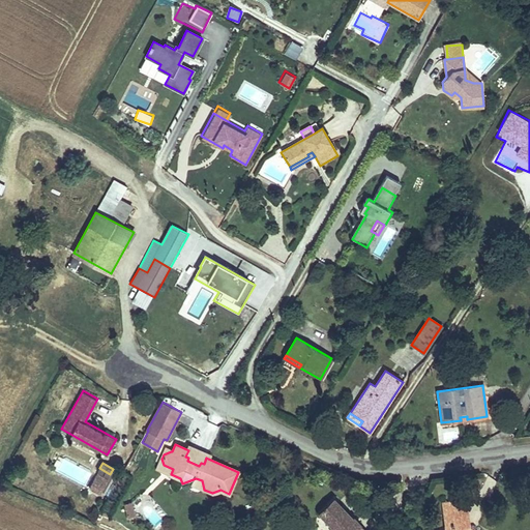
[(99,468),(89,489),(98,494),(110,474),(99,468)]
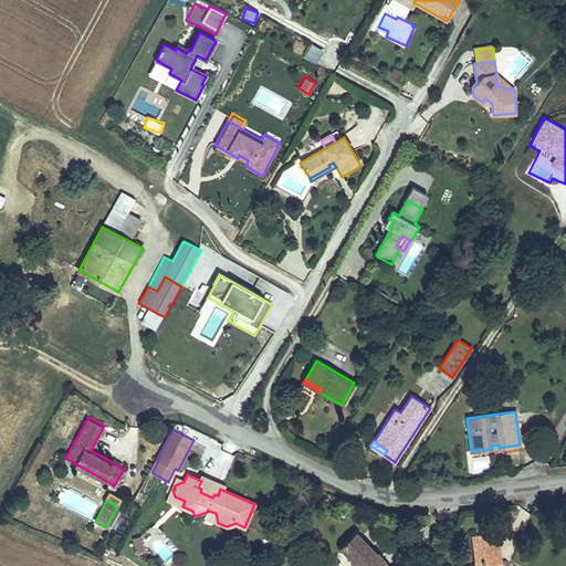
[(147,544),(136,531),(130,536),(142,548),(147,544)]
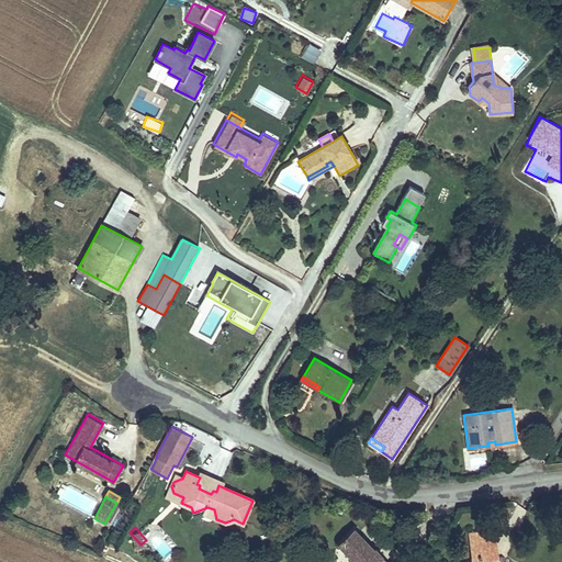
[(372,549),(352,527),(337,542),(355,561),(375,561),(382,557),(373,548),(372,549)]
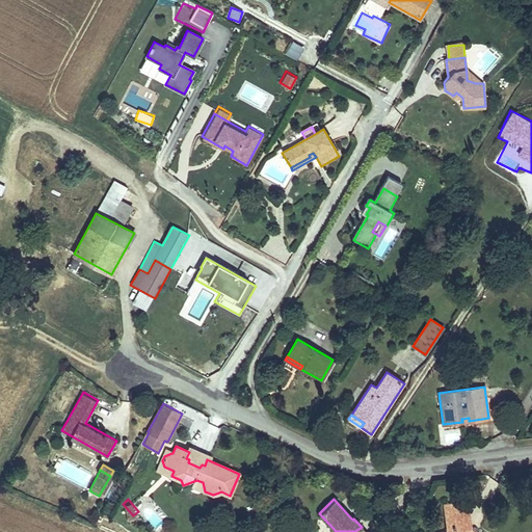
[(469,503),(444,506),(445,519),(470,515),(469,503)]
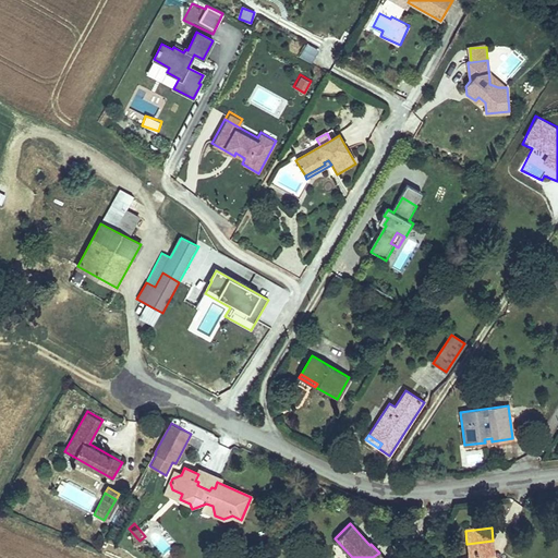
[(466,544),(468,557),(492,557),(492,554),(495,553),(493,541),(466,544)]
